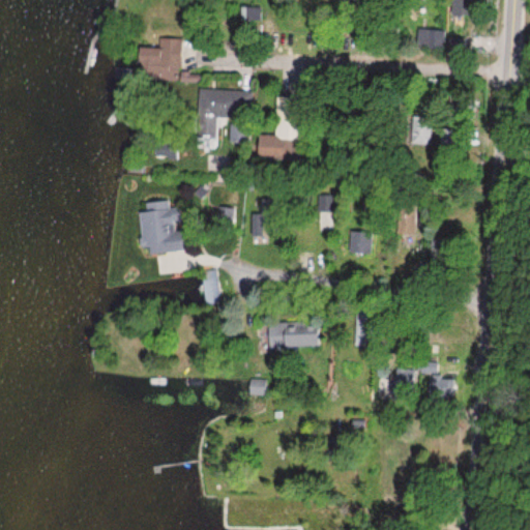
[(420,52),(444,52),(444,28),(420,28),(420,52)]
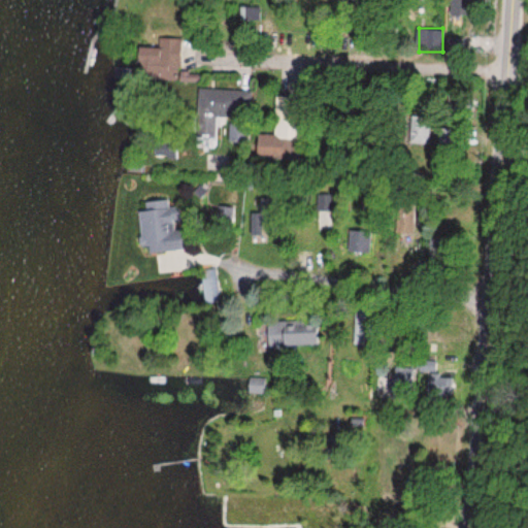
[(180,37),(158,37),(158,45),(136,44),(135,68),(155,69),(155,78),(179,79),(180,37)]
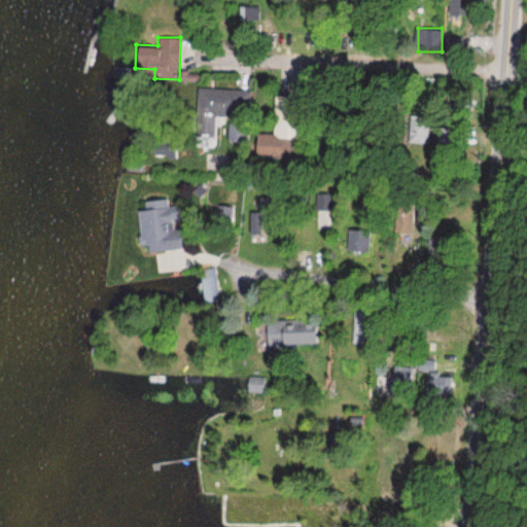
[(451,48),(482,48),(482,37),(451,37),(451,48)]
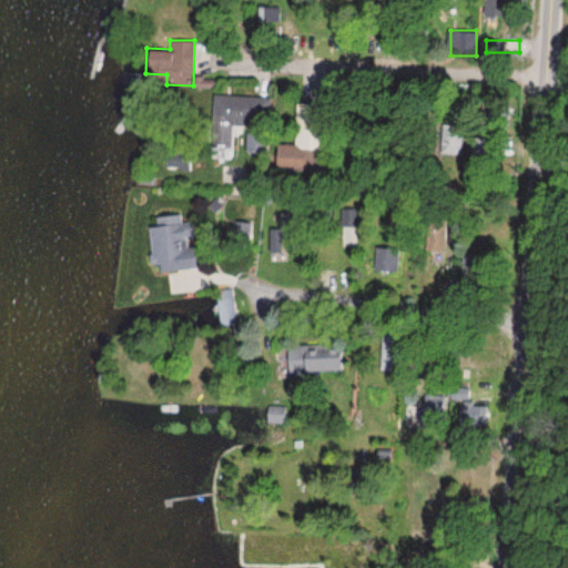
[(270,98),(213,95),(211,145),(230,146),(231,124),(269,125),(270,98)]
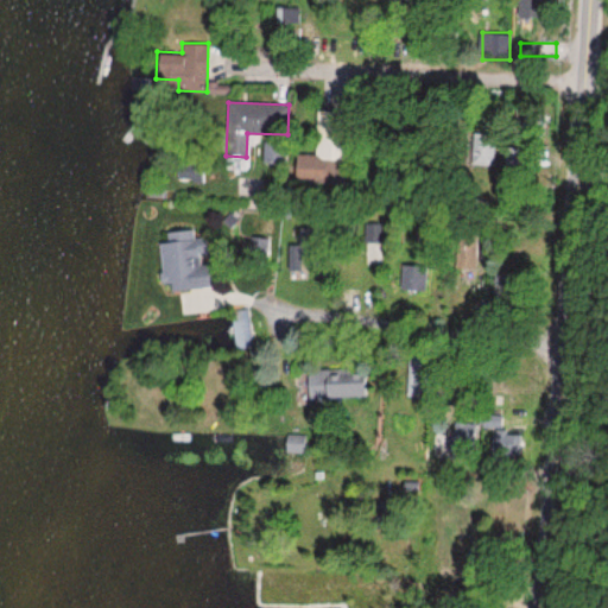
[(318,124),(318,160),(352,160),(352,132),(340,132),(340,124),(318,124)]
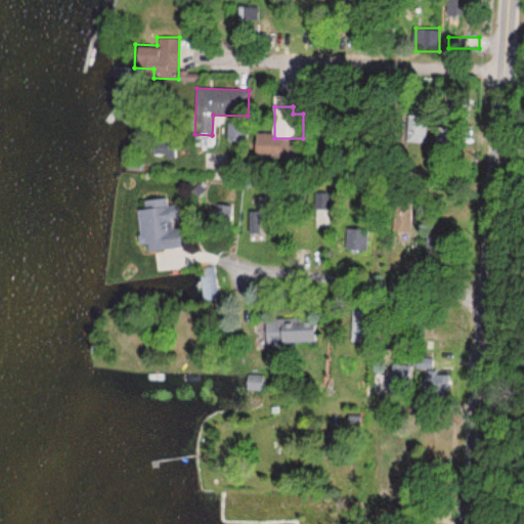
[(143,252),(182,247),(176,205),(169,206),(168,199),(136,203),(143,252)]
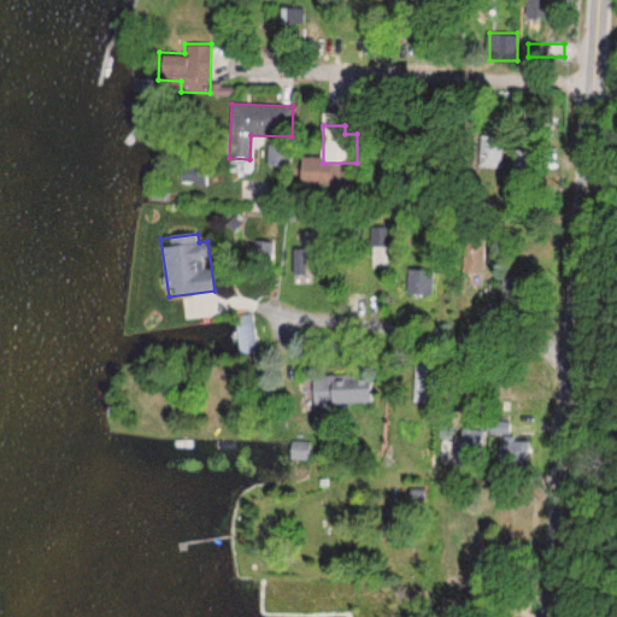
[(313,376),(313,403),(365,403),(365,376),(313,376)]
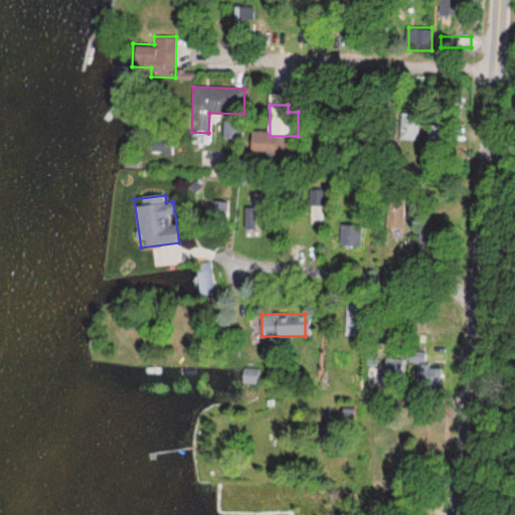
[(243,383),(254,383),(254,370),(243,370),(243,383)]
